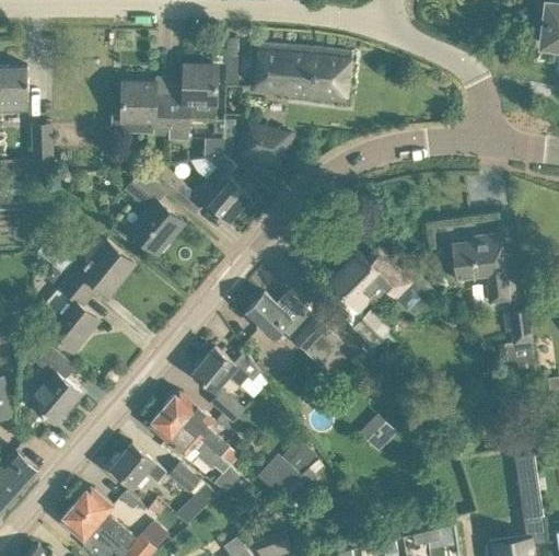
[(540,47),(558,49),(558,6),(536,3),(532,39),(542,41),(540,47)]
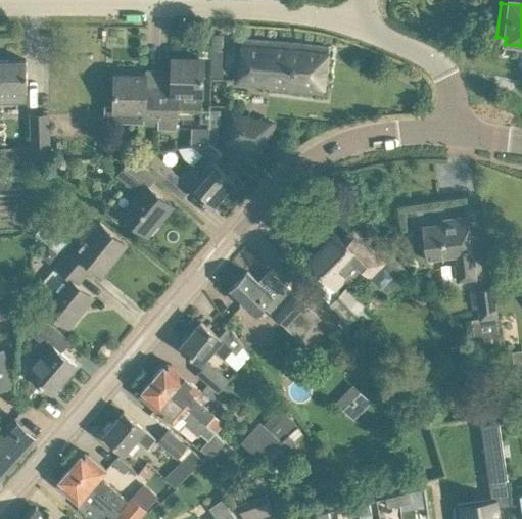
[(238,86),(322,96),(328,50),(291,46),(240,42),(238,86)]
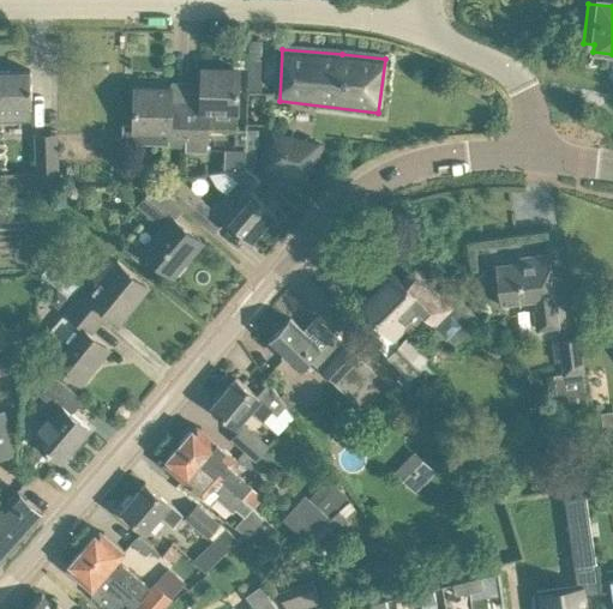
[(200,107),(185,107),(184,151),(184,154),(205,154),(206,114),(235,114),(236,73),(200,72),(200,107)]
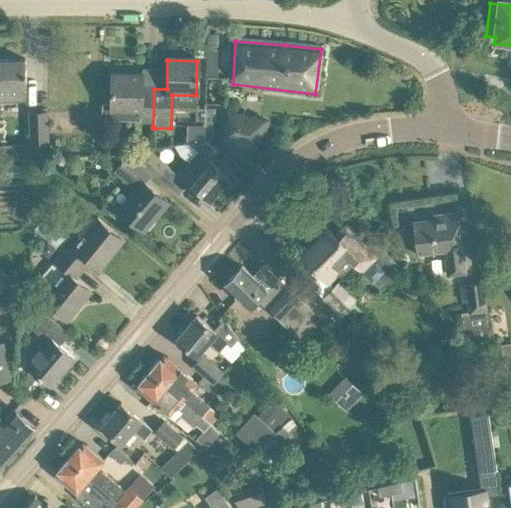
[(24,90),(25,90),(24,62),(0,62),(0,103),(25,103),(24,90)]
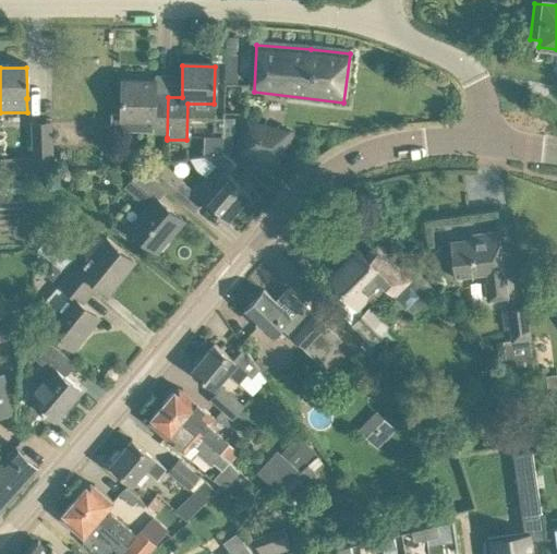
[(111,120),(110,136),(153,137),(167,137),(168,97),(154,97),(154,84),(121,83),(121,105),(120,120),(111,120)]
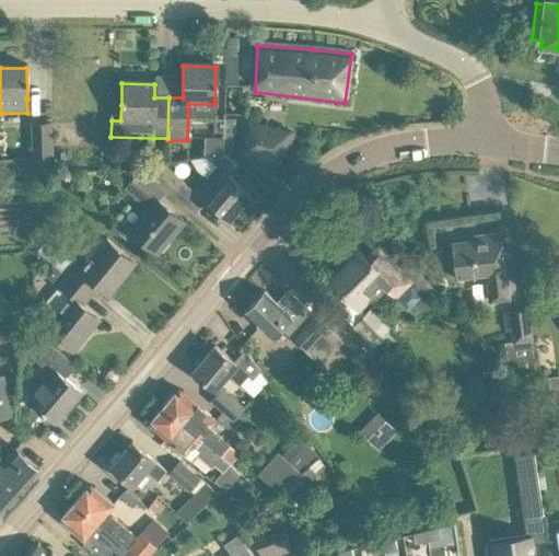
[(233,158),(280,171),(292,137),(243,123),(233,158)]
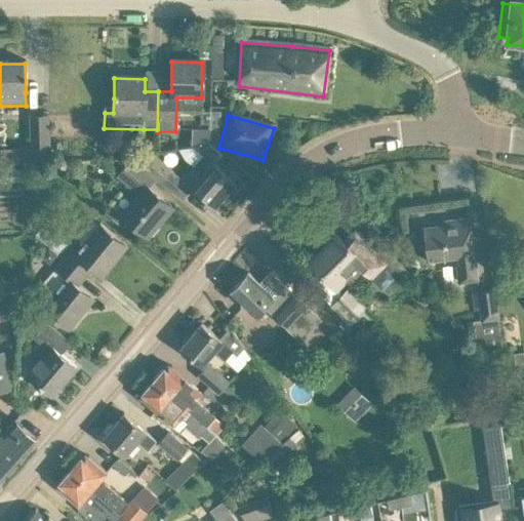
[(28,118),(31,164),(49,163),(46,117),(28,118)]
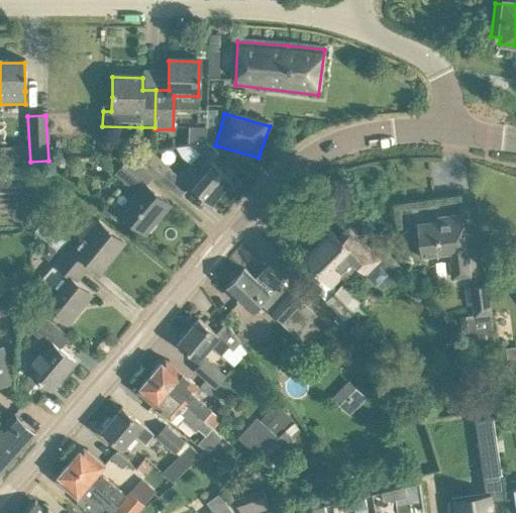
[(179,181),(187,188),(208,206),(229,182),(209,164),(217,155),(205,144),(188,146),(200,157),(179,181)]
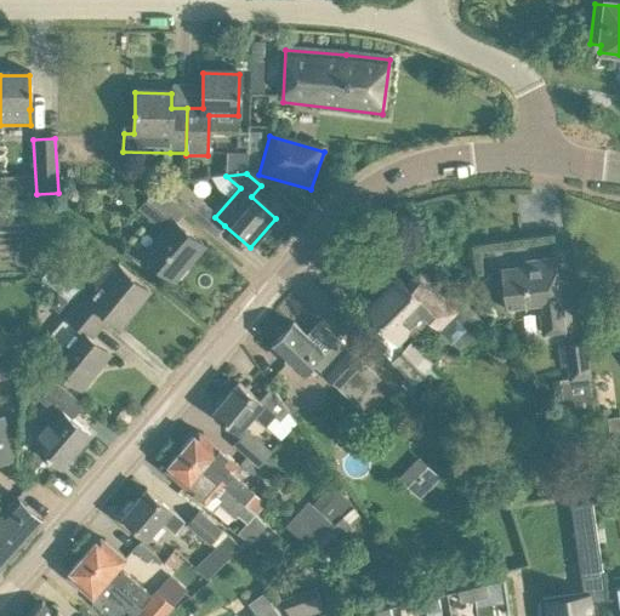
[(178,183),(166,198),(177,209),(178,207),(189,217),(202,203),(178,183)]
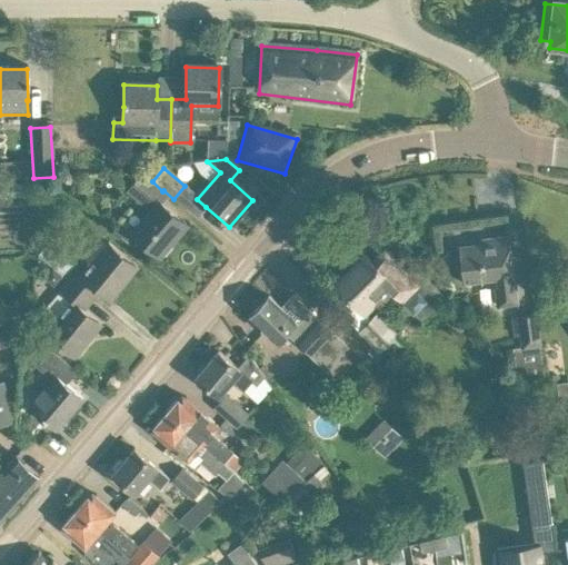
[(162,191),(152,181),(142,174),(126,194),(149,214),(131,235),(158,258),(170,245),(167,241),(173,234),(177,237),(186,227),(155,200),(162,191)]
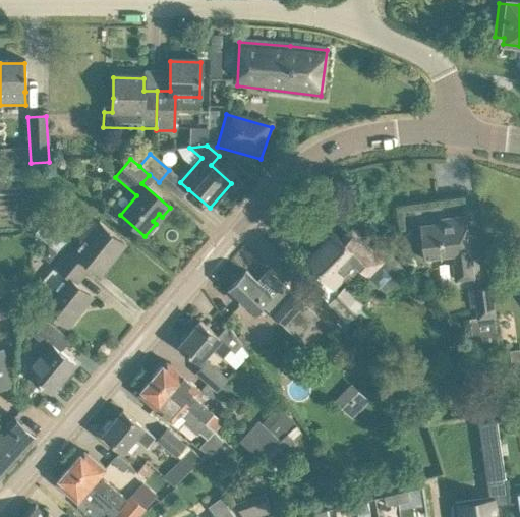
[(0,182),(31,181),(30,169),(8,170),(8,166),(0,165),(0,182)]
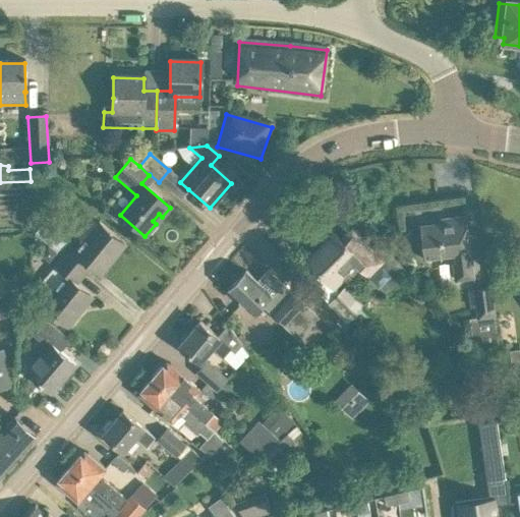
[(443,222),(444,226),(419,230),(421,249),(423,261),(450,256),(450,257),(453,259),(454,264),(451,266),(453,284),(472,282),(469,259),(467,240),(464,220),(443,222)]
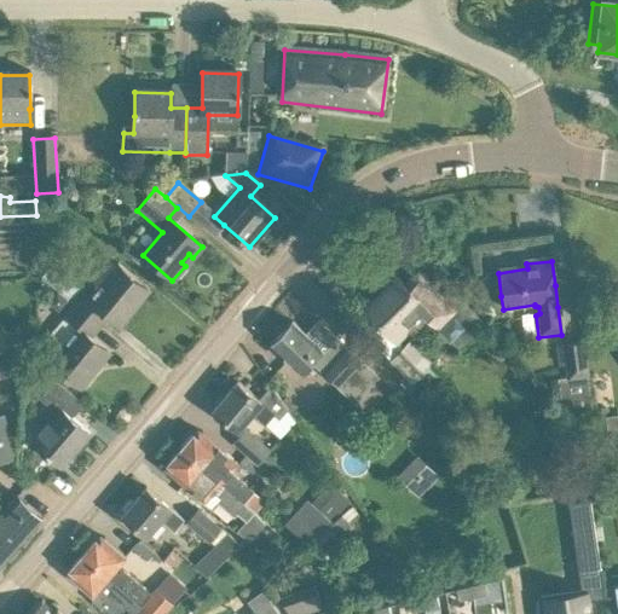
[(70,305),(99,329),(109,318),(119,328),(120,326),(117,324),(133,306),(136,307),(148,293),(116,266),(88,300),(80,293),(70,305)]
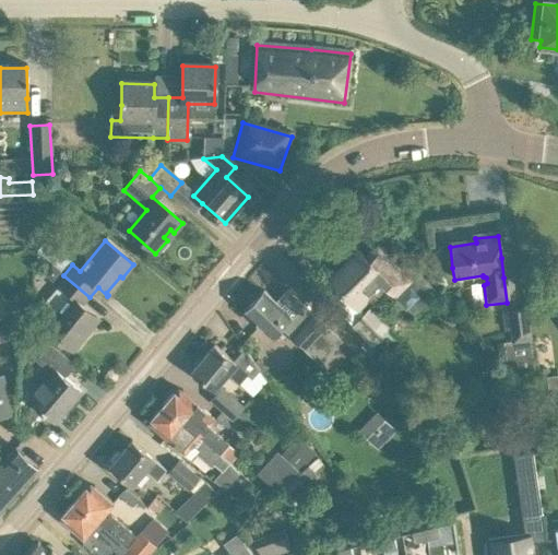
[(419,274),(411,283),(376,248),(364,260),(358,255),(329,283),(358,313),(367,303),(370,307),(386,292),(412,318),(438,293),(419,274)]
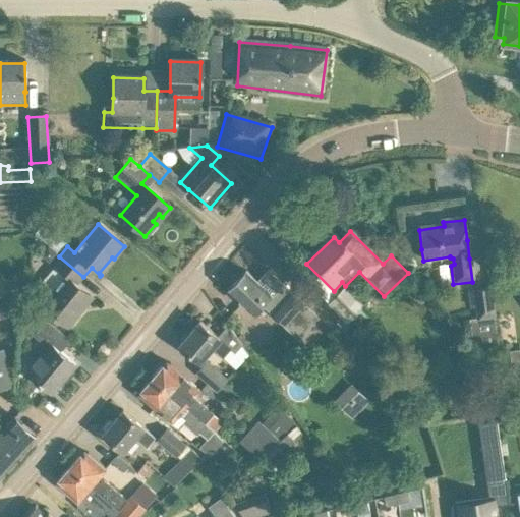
[(83,277),(59,256),(51,266),(64,278),(41,306),(67,328),(92,298),(76,286),(83,277)]
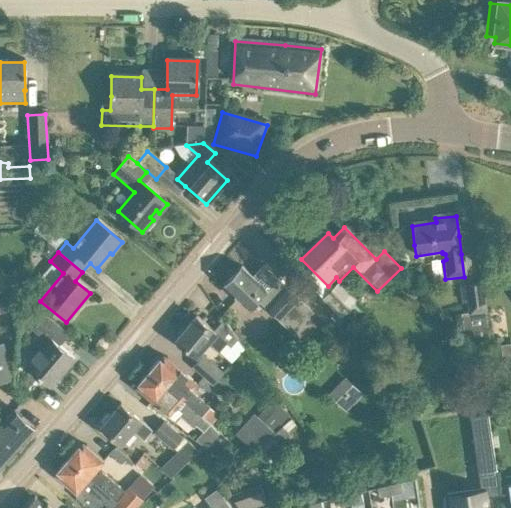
[(237,301),(248,311),(257,301),(292,334),(312,313),(263,268),(252,279),(241,268),(223,287),(237,301)]
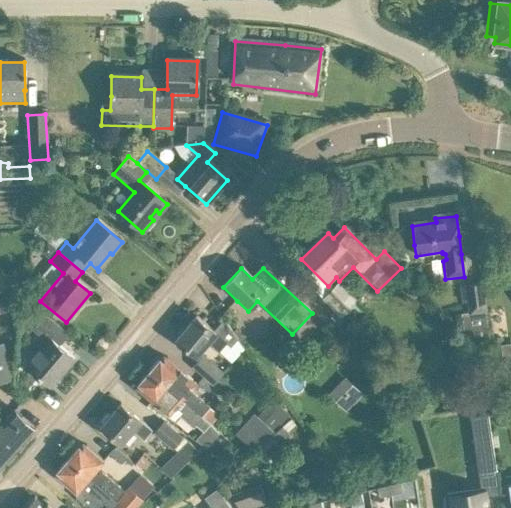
[(0,297),(17,293),(13,273),(0,276),(0,297)]
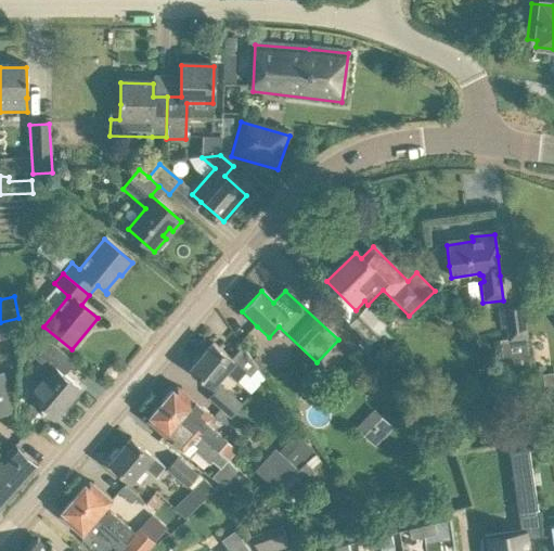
[(360,314),(348,325),(348,327),(368,348),(388,329),(366,307),(360,314)]
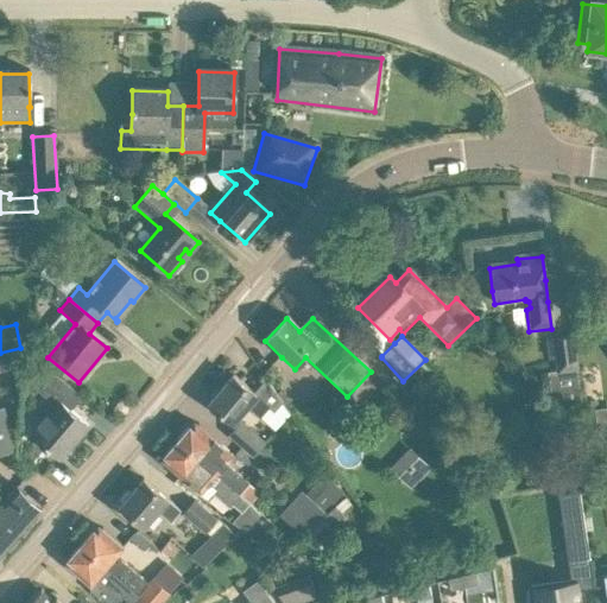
[(551,341),(556,375),(576,372),(571,338),(551,341)]
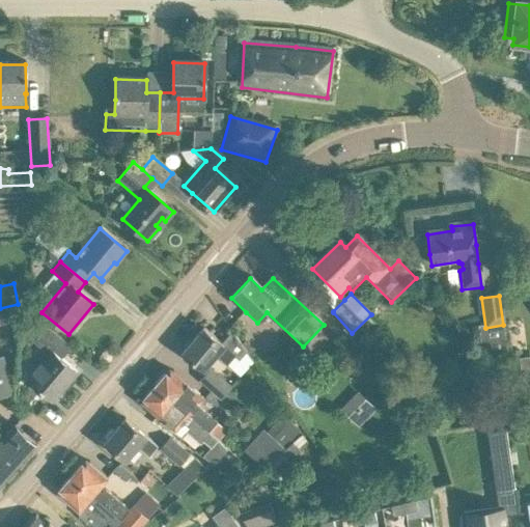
[(27,381),(51,401),(76,372),(59,359),(68,349),(44,327),(26,311),(25,332),(33,339),(51,354),(27,381)]
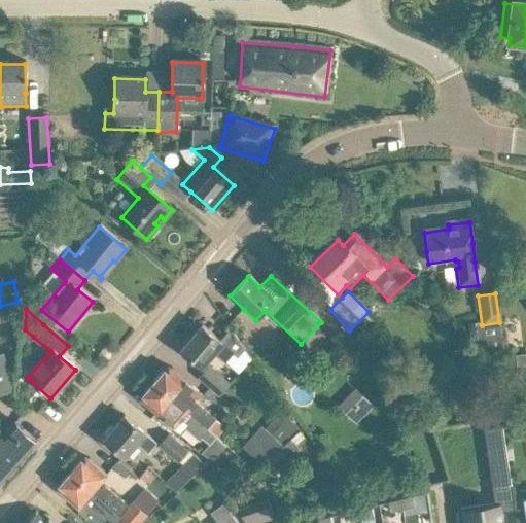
[(180,350),(201,368),(213,354),(224,364),(232,355),(236,359),(244,351),(230,332),(219,343),(201,327),(180,350)]
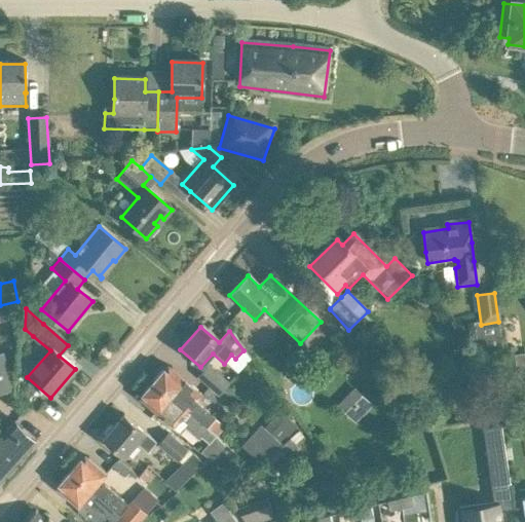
[(524,355),(515,356),(517,374),(524,372),(524,355)]
